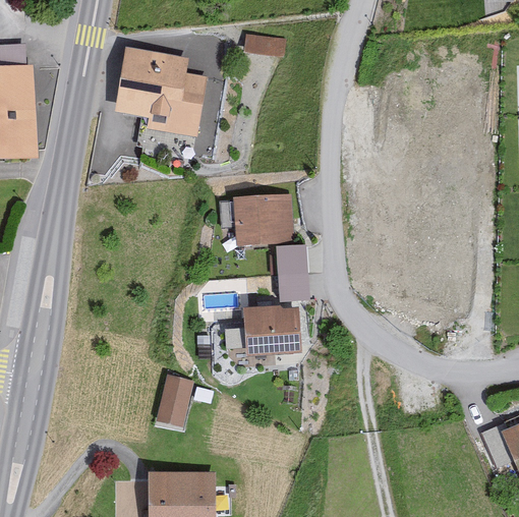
[(277,38),(245,36),(244,53),(276,55),(277,38)]
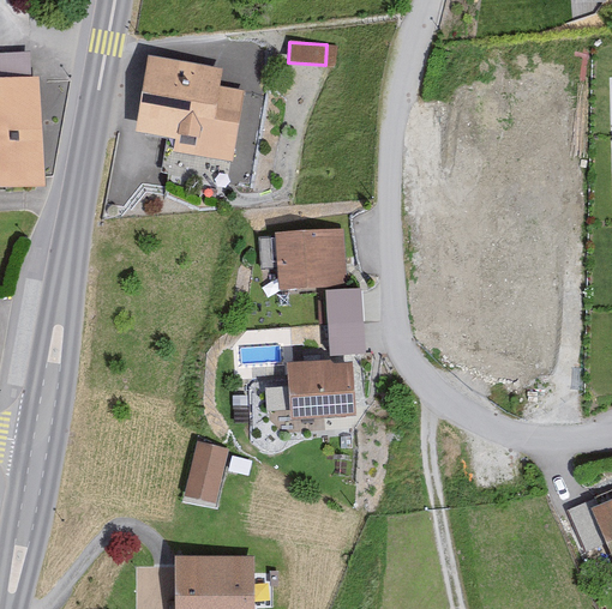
[(28,78),(27,50),(0,52),(0,192),(45,190),(39,78),(28,78)]
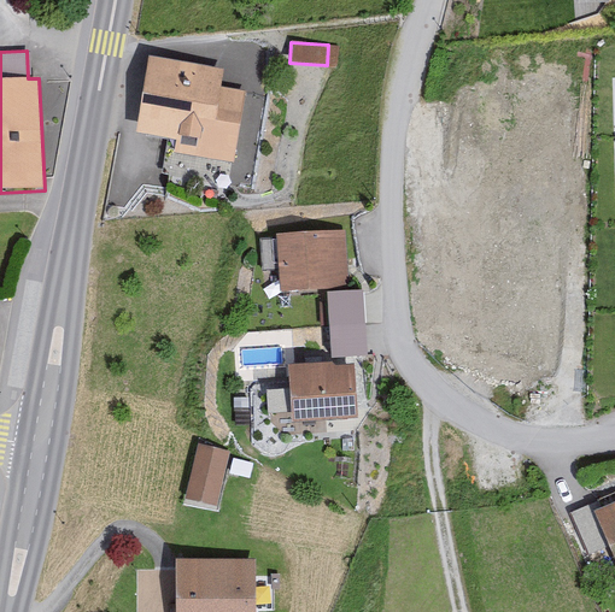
[(221,70),(150,59),(138,137),(175,142),(173,154),(229,163),(240,89),(218,86),(221,70)]
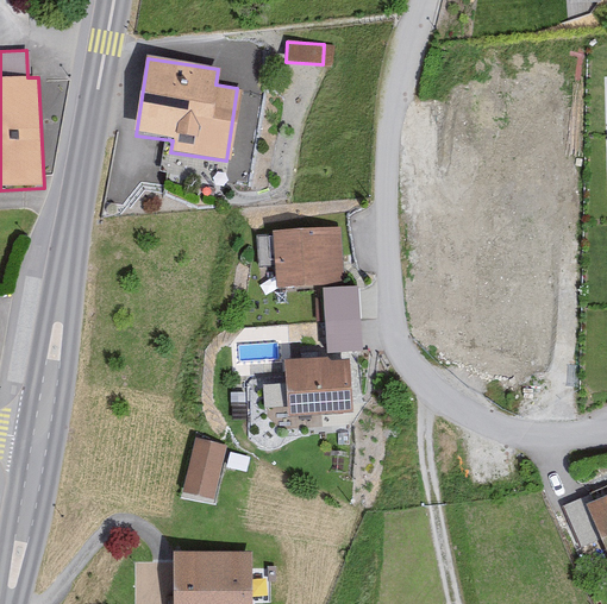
[(337,280),(333,227),(273,231),(276,284),(337,280)]
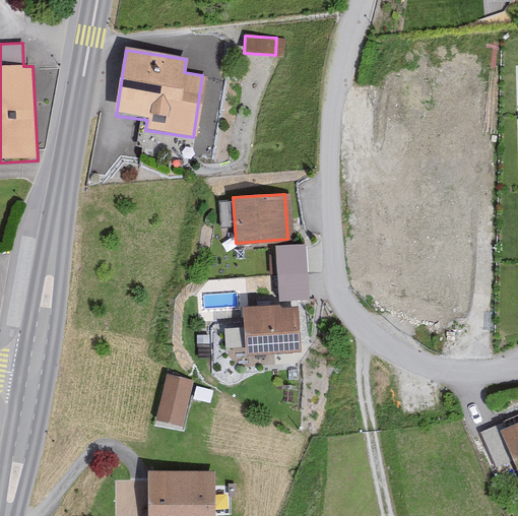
[(305,297),(302,245),(275,247),(278,298),(305,297)]
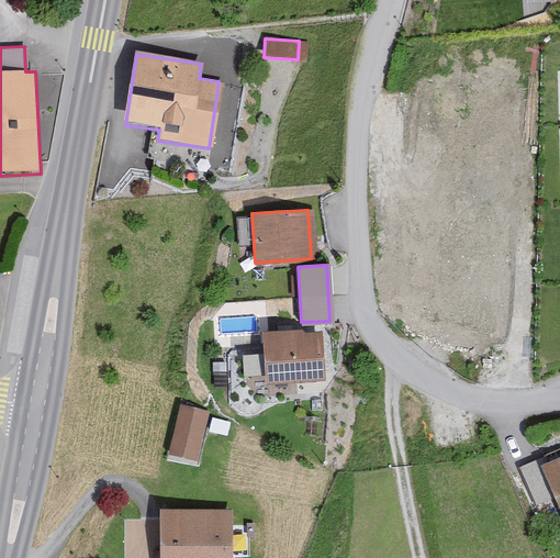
[(321,333),(304,334),(299,328),(264,331),(267,391),(294,389),(293,380),(324,378),(321,333)]
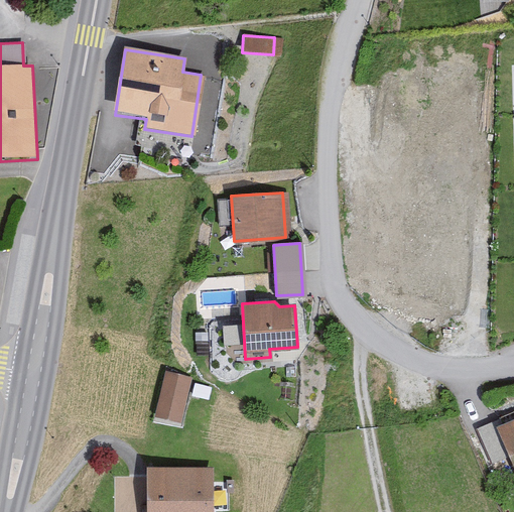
[(223,317),(224,352),(244,351),(242,317),(223,317)]
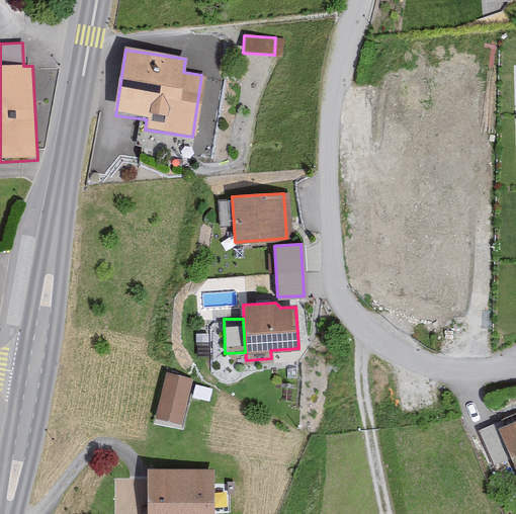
[(177,422),(189,377),(166,371),(154,416),(177,422)]
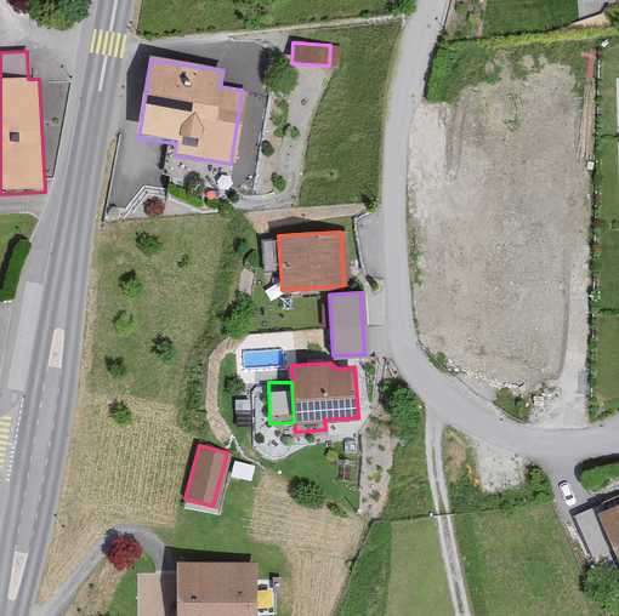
[(618,500),(600,509),(618,552),(618,500)]
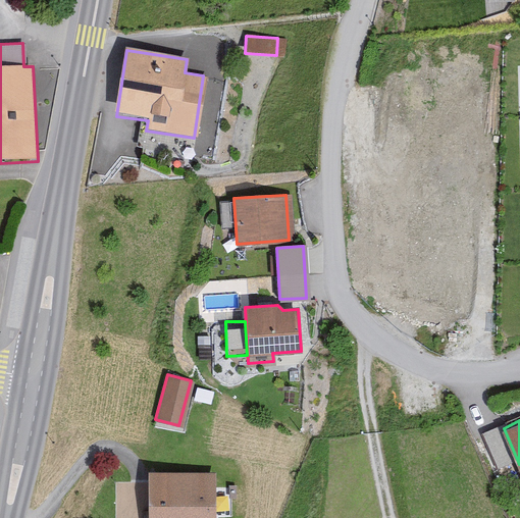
[(212,517),(214,472),(150,471),(148,517),(212,517)]
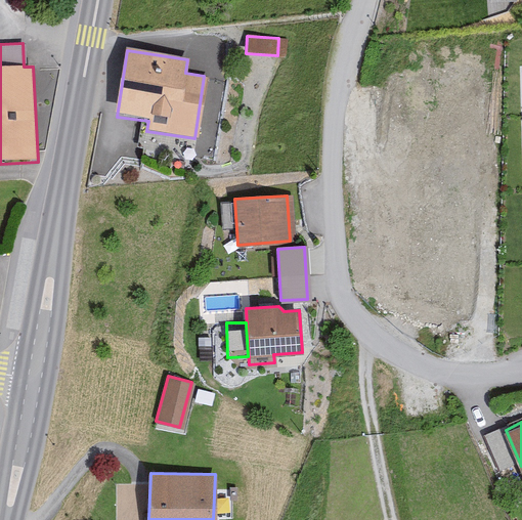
[(116,481),(115,519),(145,519),(146,481),(116,481)]
